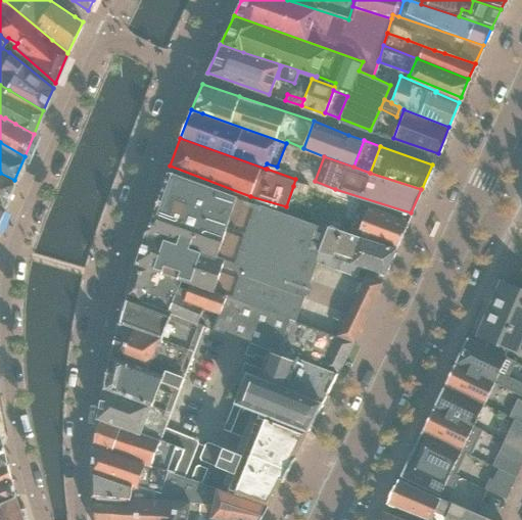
[(326,227),(168,171),(150,218),(135,262),(181,278),(190,282),(226,295),(288,318),(295,319),(304,293),(300,285),(310,280),(317,260),(315,258),(318,250),(324,252),(333,226),(327,225),(326,227)]
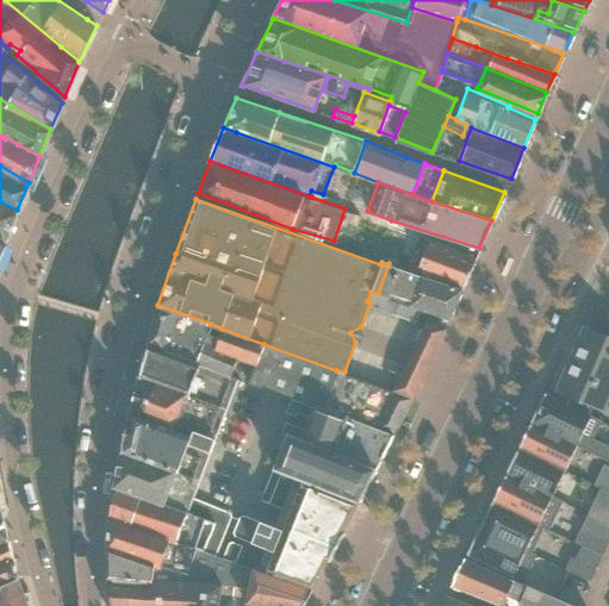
[(0,238),(5,242),(17,210),(0,201),(0,238)]
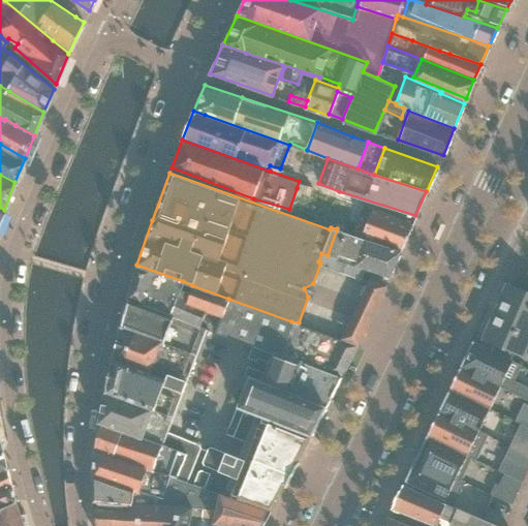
[(289,209),(288,214),(328,227),(338,196),(311,187),(309,192),(297,188),(289,209)]
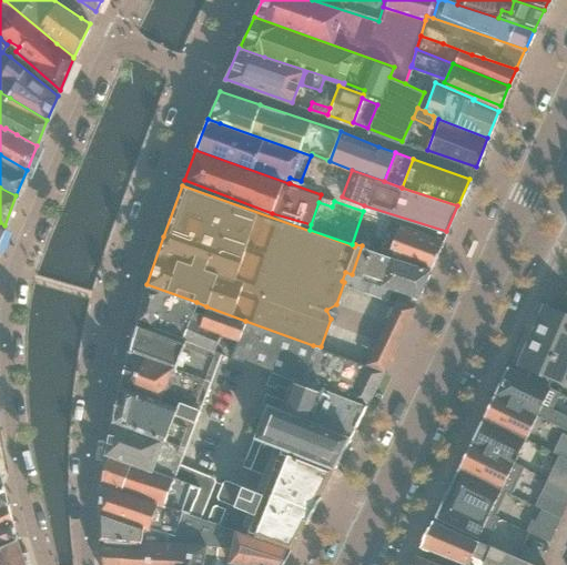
[(382,232),(375,251),(429,269),(443,240),(397,224),(393,236),(382,232)]
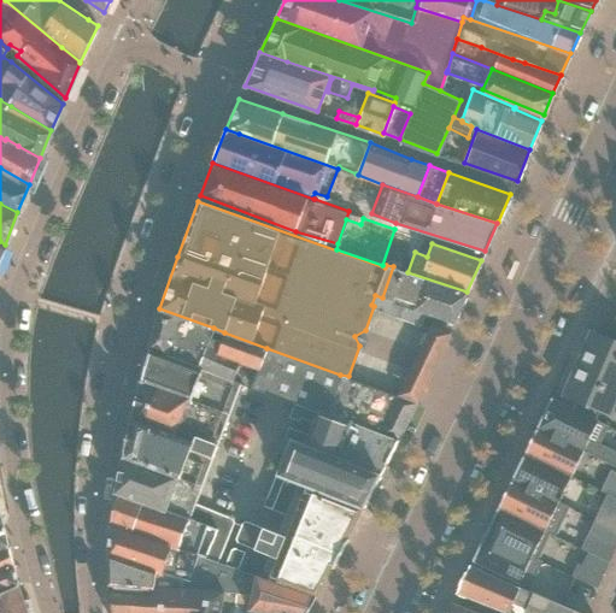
[(393,266),(382,298),(453,322),(467,292),(408,272),(393,266)]
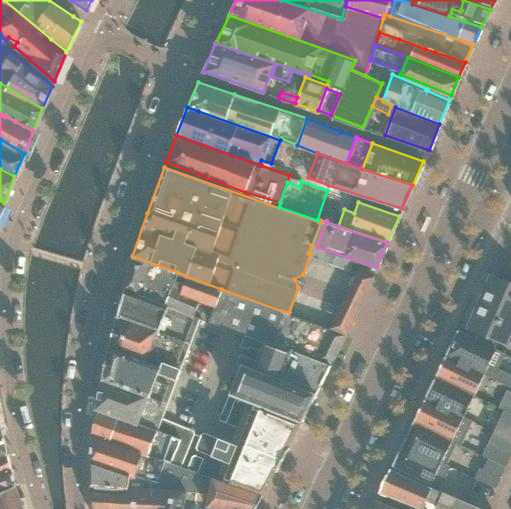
[(177,272),(132,256),(123,288),(123,290),(199,317),(199,318),(209,321),(221,289),(186,276),(184,281),(174,281),(177,272)]
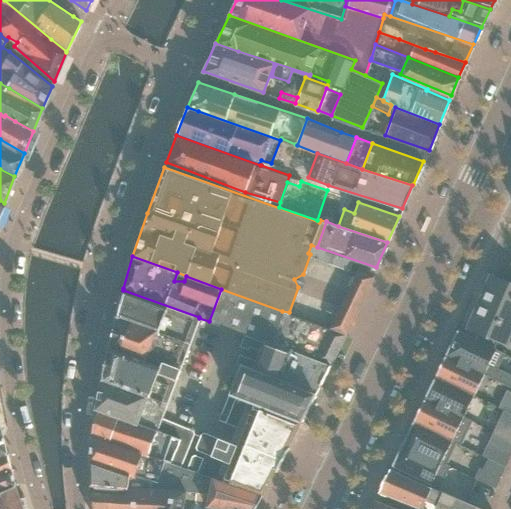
[(510,281),(490,272),(466,327),(457,323),(454,329),(499,347),(501,342),(506,344),(510,332),(510,281)]
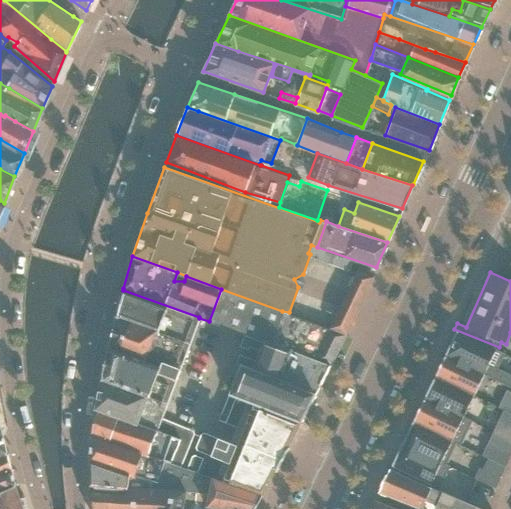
[(329,364),(344,333),(289,312),(282,311),(221,289),(209,321),(263,340),(264,340),(272,342),(329,364)]
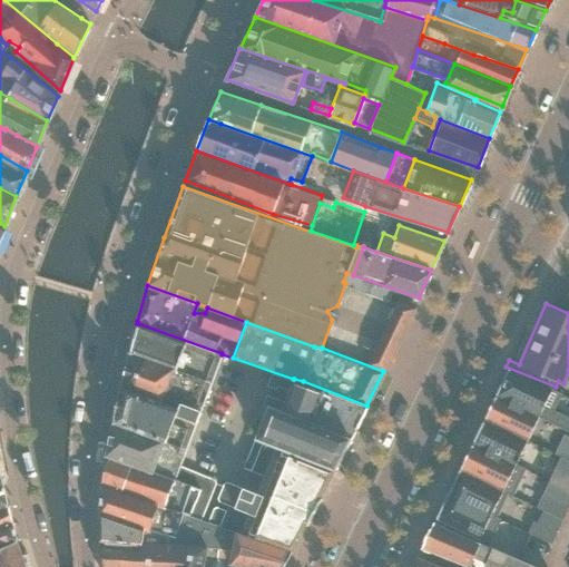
[(179,463),(222,354),(222,353),(137,323),(120,387),(113,421),(106,453),(151,471),(175,478),(175,476),(199,486),(197,492),(195,499),(194,499),(188,514),(200,518),(215,481),(214,478),(179,463)]
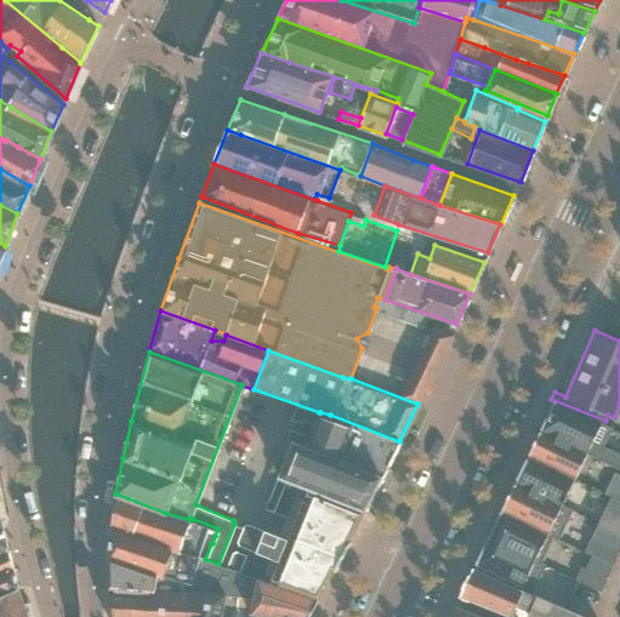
[(539,429),(586,451),(599,423),(553,400),(539,429)]
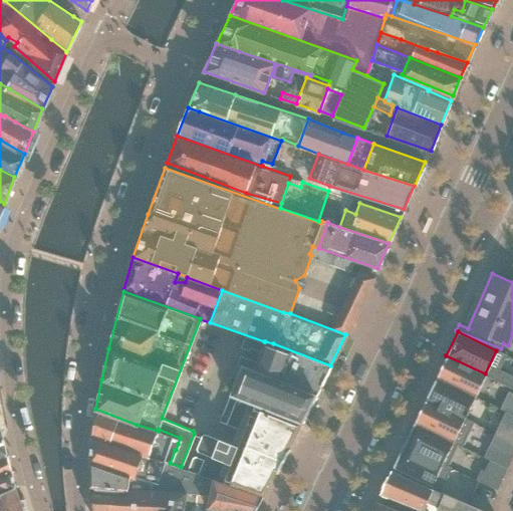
[(330,365),(273,343),(265,341),(264,341),(253,369),(236,362),(231,375),(232,375),(237,377),(231,395),(301,422),(315,395),(330,365)]
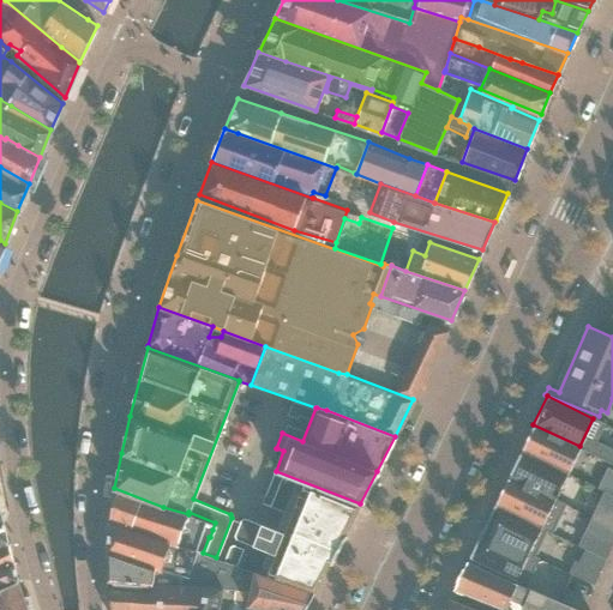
[(521,450),(566,472),(577,451),(578,450),(580,446),(533,424),(521,450)]
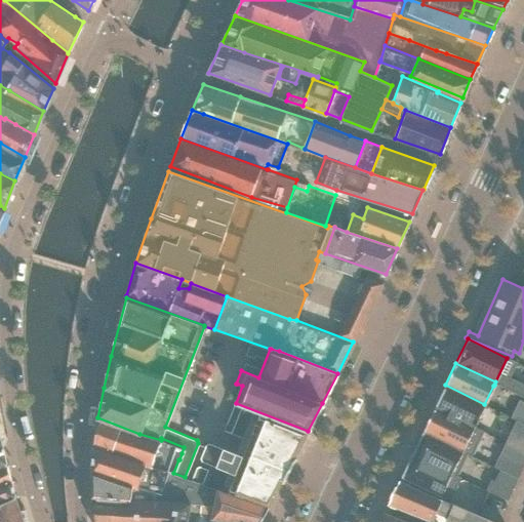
[(434,407),(474,427),(484,404),(445,385),(434,407)]
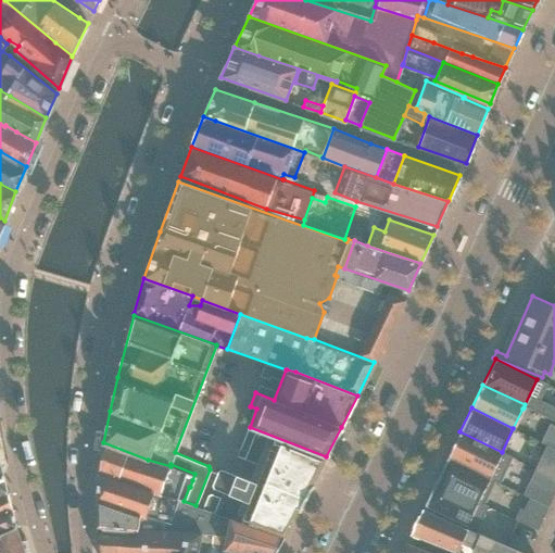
[(244,457),(255,429),(248,426),(236,454),(244,457)]
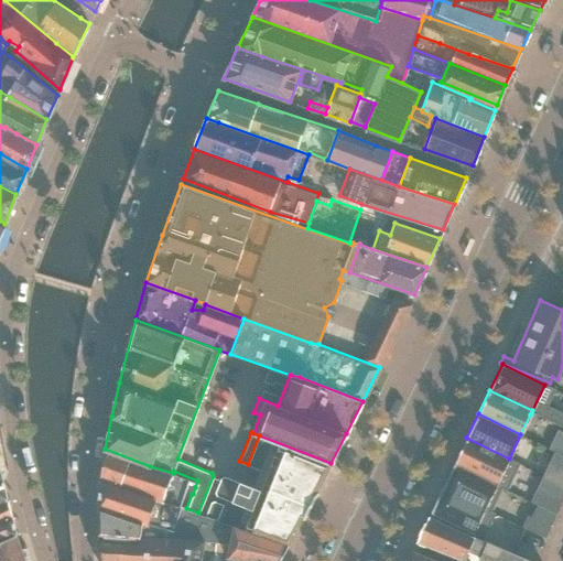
[(553,450),(561,453),(562,448),(562,442),(552,437),(548,446),(553,450)]
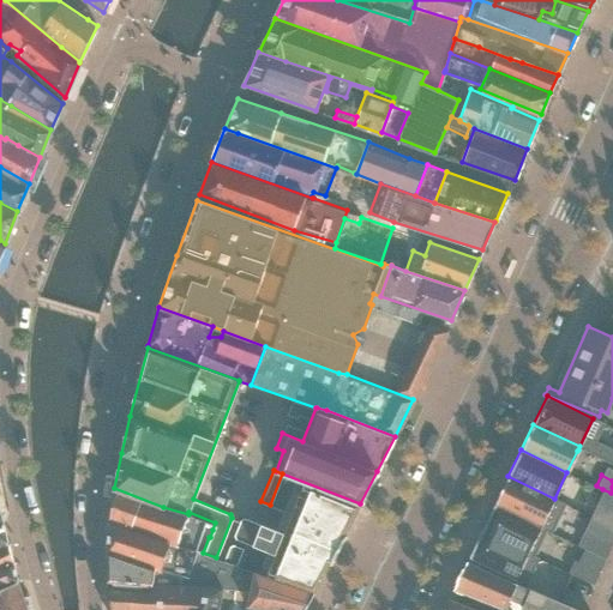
[(494,505),(541,526),(554,499),(508,476),(494,505)]
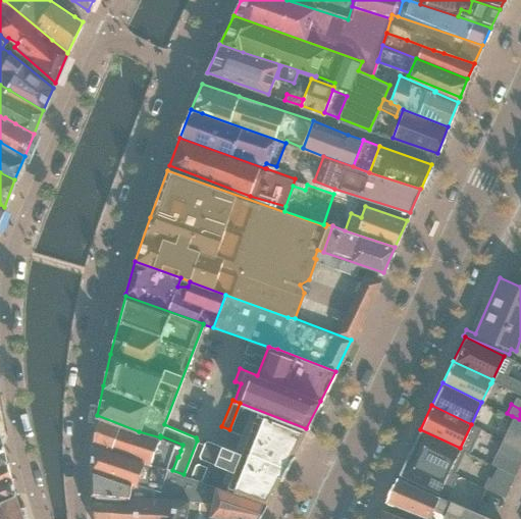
[(220,483),(267,503),(279,479),(280,479),(281,478),(280,477),(292,455),(294,456),(294,454),(293,454),(305,429),(251,408),(251,409),(258,411),(248,436),(242,454),(240,453),(240,452),(207,438),(204,440),(198,454),(200,457),(233,471),(227,485),(220,483)]
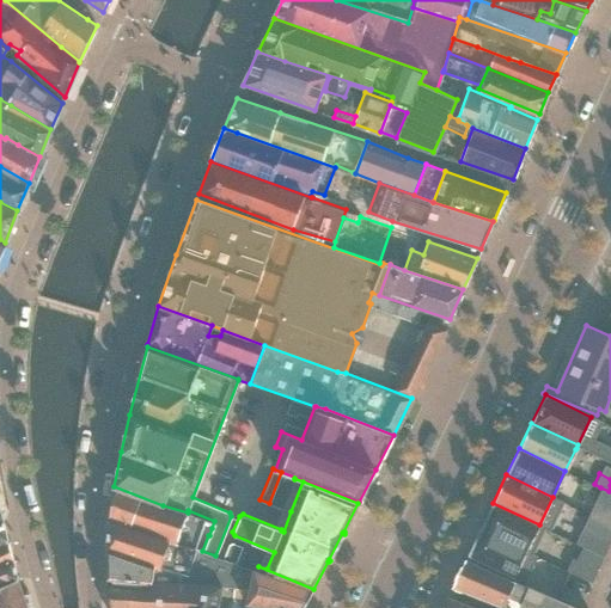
[(201,552),(202,551),(208,535),(209,535),(212,528),(214,521),(188,510),(188,513),(163,505),(114,486),(108,520),(201,552)]
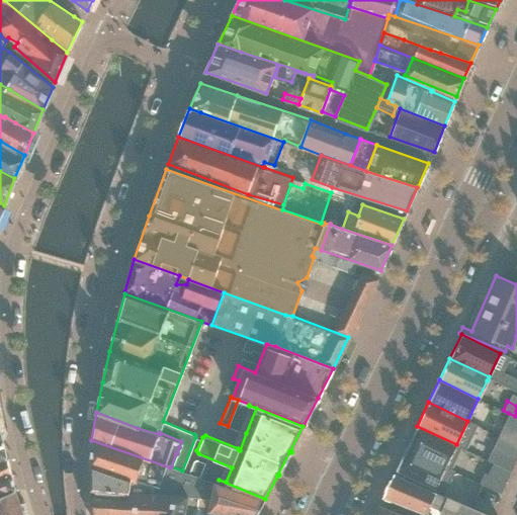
[(516,417),(515,416),(508,413),(503,423),(498,434),(516,443),(516,417)]
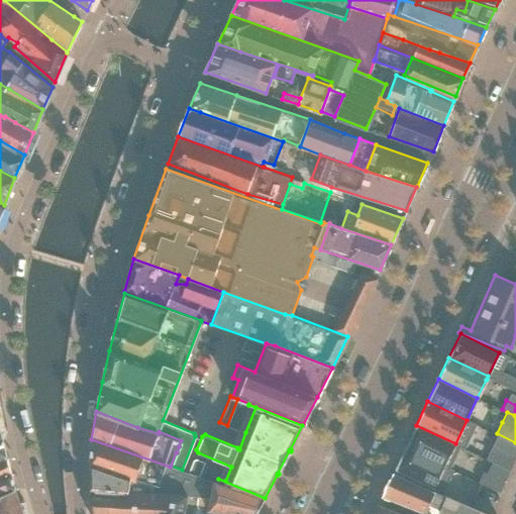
[(405,446),(444,466),(455,443),(416,425),(405,446)]
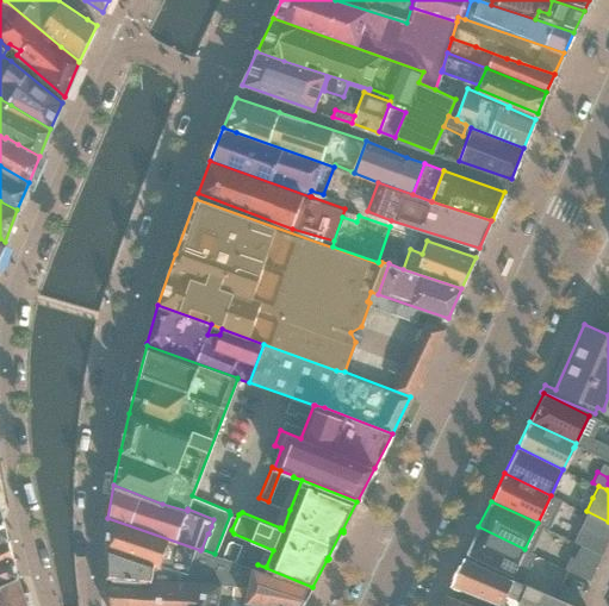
[(608,536),(608,522),(586,511),(583,518),(579,525),(608,539),(608,536)]
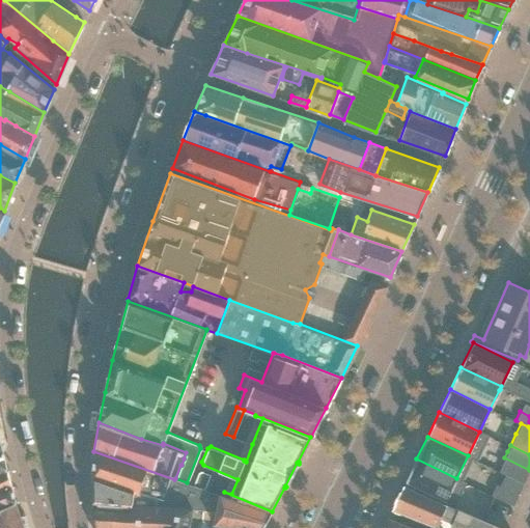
[(187,482),(175,478),(174,479),(93,451),(93,452),(92,478),(157,499),(157,497),(165,499),(166,494),(170,494),(167,504),(155,504),(154,506),(192,508),(201,509),(216,510),(215,516),(214,519),(213,524),(227,527),(261,527),(272,511),(224,492),(223,494),(204,487),(203,489),(193,484),(187,482)]
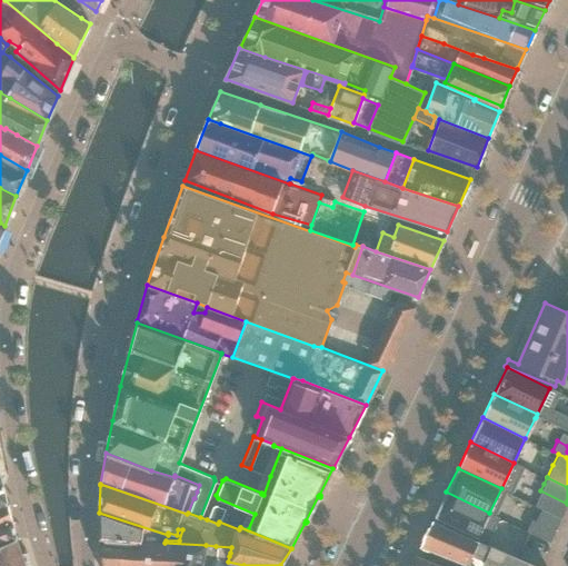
[(435,517),(477,537),(489,513),(446,492),(435,517)]
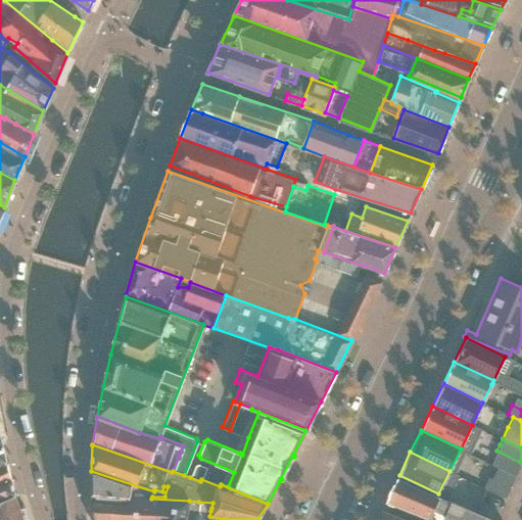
[(15,495),(6,463),(0,466),(0,501),(14,495),(15,495)]
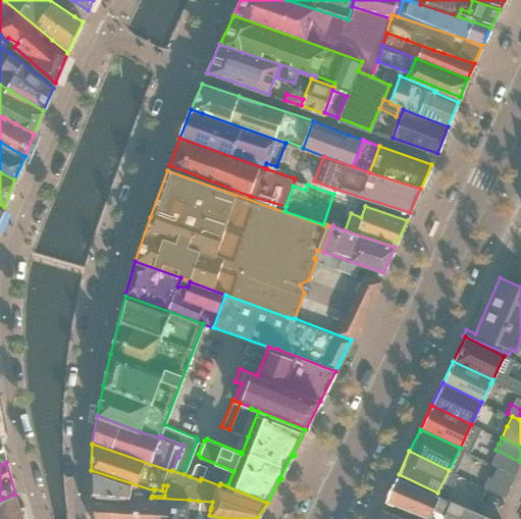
[(200,480),(201,478),(206,465),(198,462),(195,463),(190,476),(200,480)]
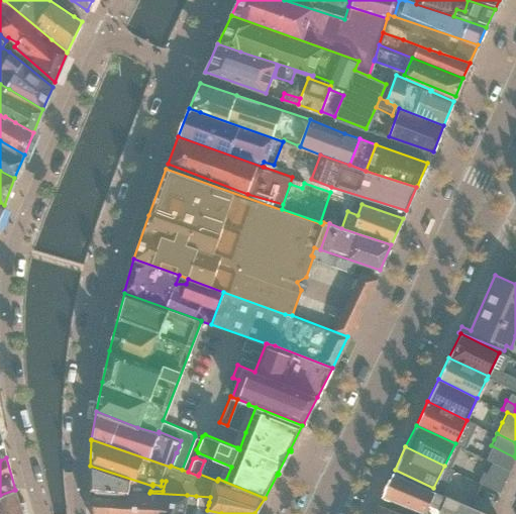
[(486,472),(504,480),(509,470),(491,460),(486,472)]
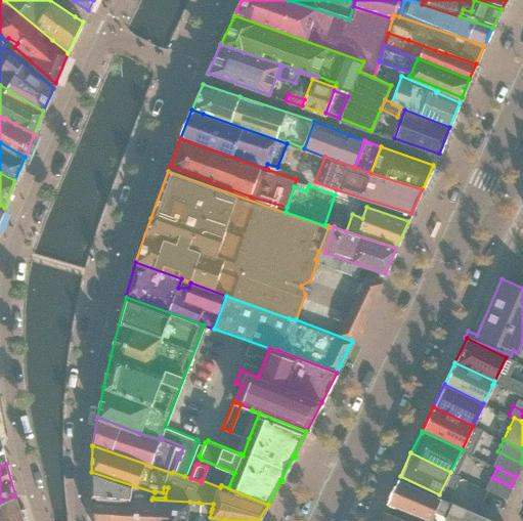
[(153,497),(155,492),(91,472),(92,495),(91,495),(151,500),(153,497)]
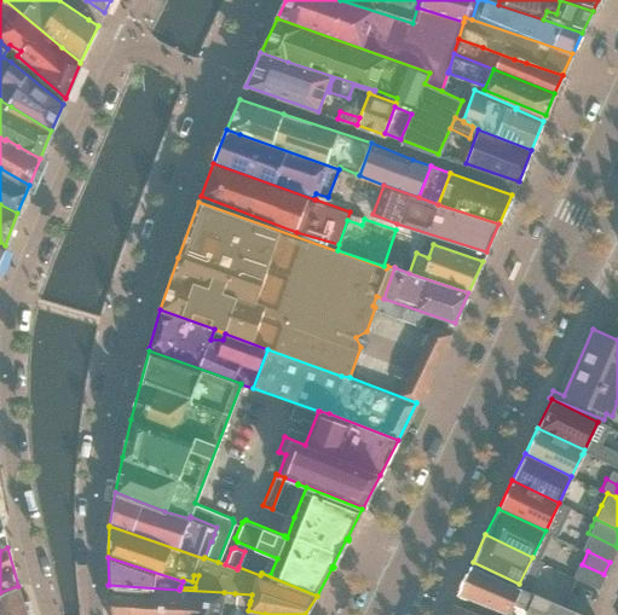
[(509,614),(587,614),(472,563),(457,593),(509,614)]
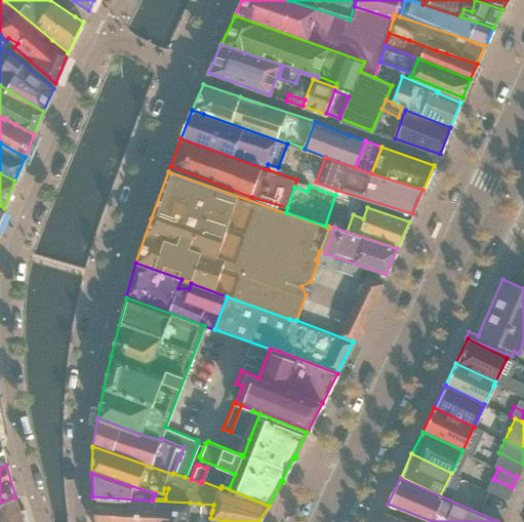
[(186,521),(190,503),(152,500),(91,496),(93,521),(186,521)]
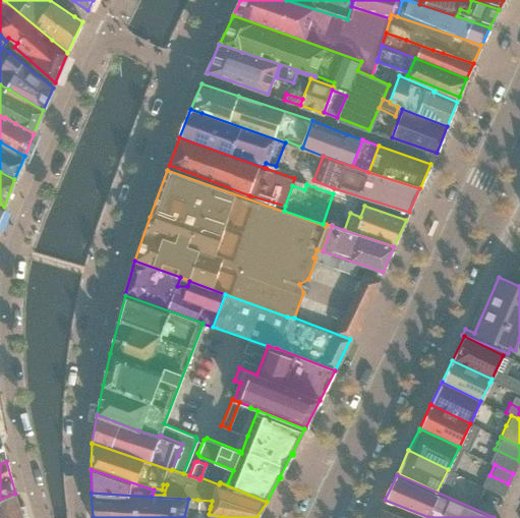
[(0,517),(27,517),(23,504),(18,506),(14,494),(0,499),(0,517)]
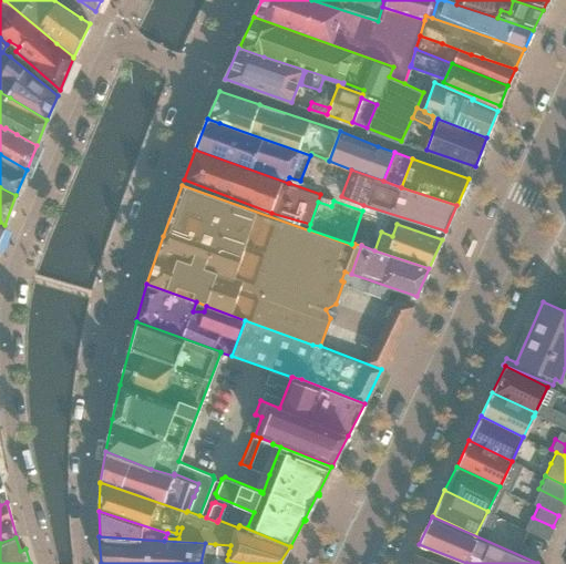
[(215,544),(215,553),(228,554),(229,551),(230,545),(215,544)]
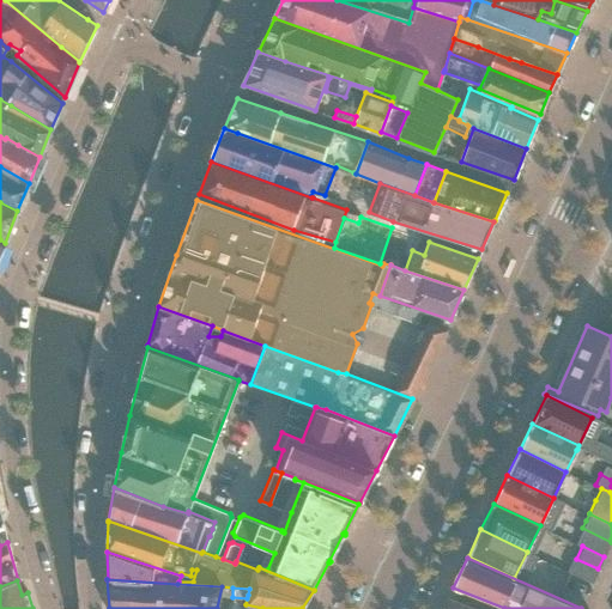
[(476,608),(448,597),(442,608),(476,608)]
